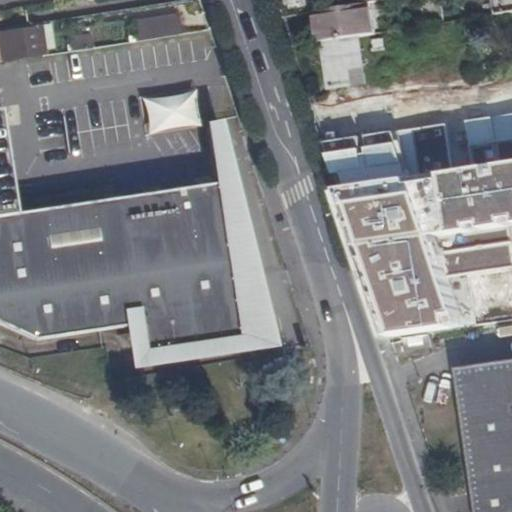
[(511,0),(499,0),(501,15),(511,13),(511,0)]
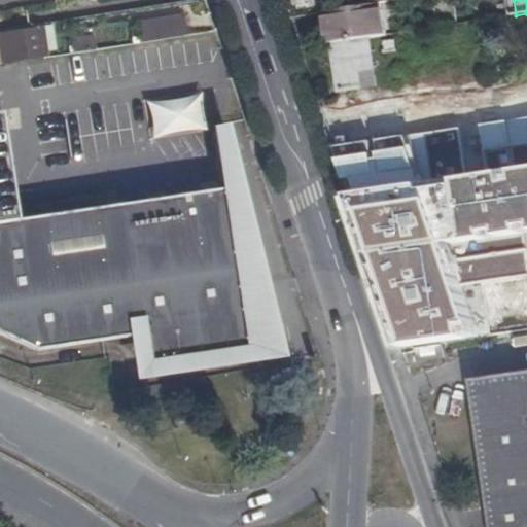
[(329,12),(335,44),(371,38),(389,35),(384,4),(372,5),(329,12)]
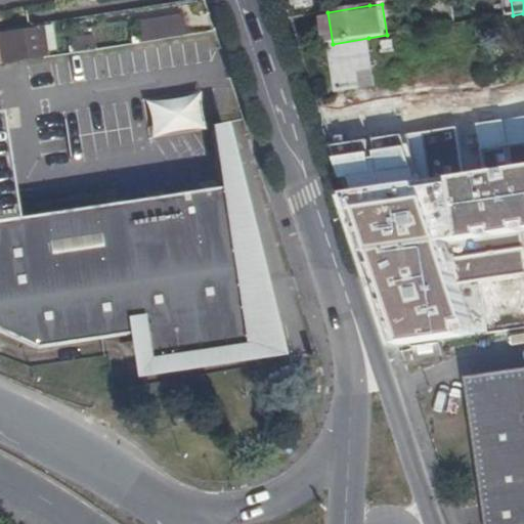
[(183,32),(181,15),(144,22),(146,37),(183,32)]
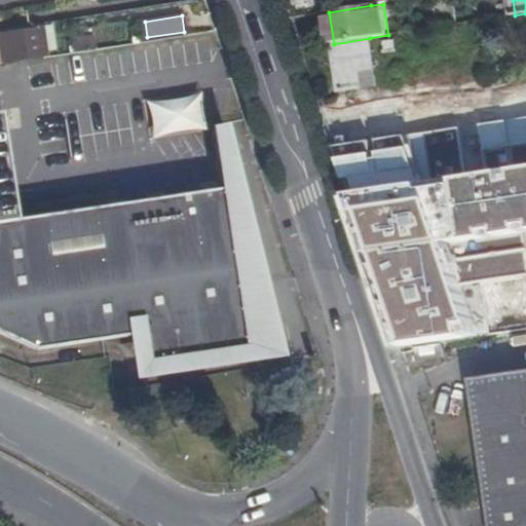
[(41,26),(30,28),(32,42),(44,41),(41,26)]
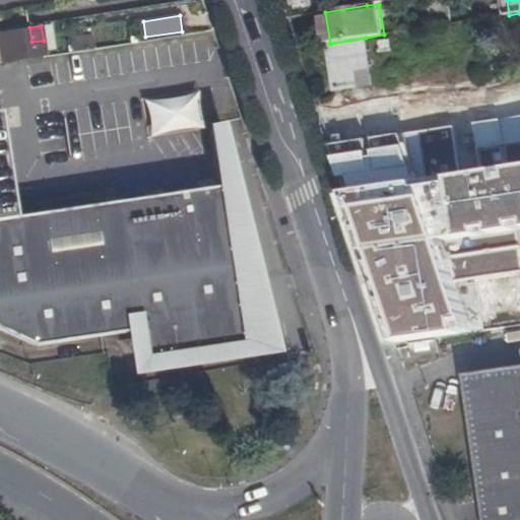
[(0,44),(2,61),(46,55),(44,41),(31,42),(29,27),(0,31),(0,44)]
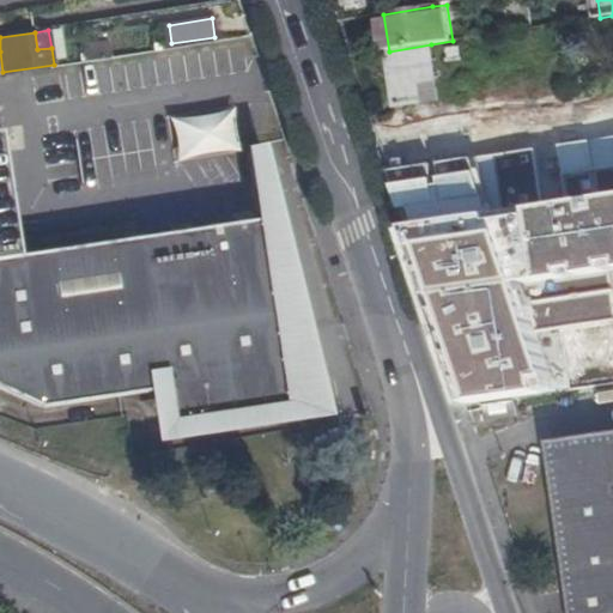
[(431,44),(389,52),(399,107),(441,101),(431,44)]
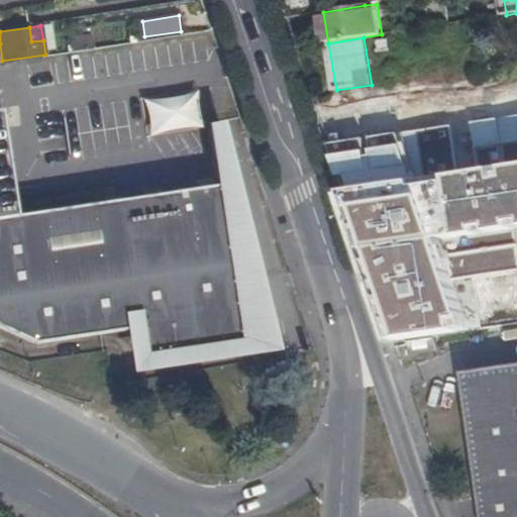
[(413,91),(414,99),(432,96),(430,88),(413,91)]
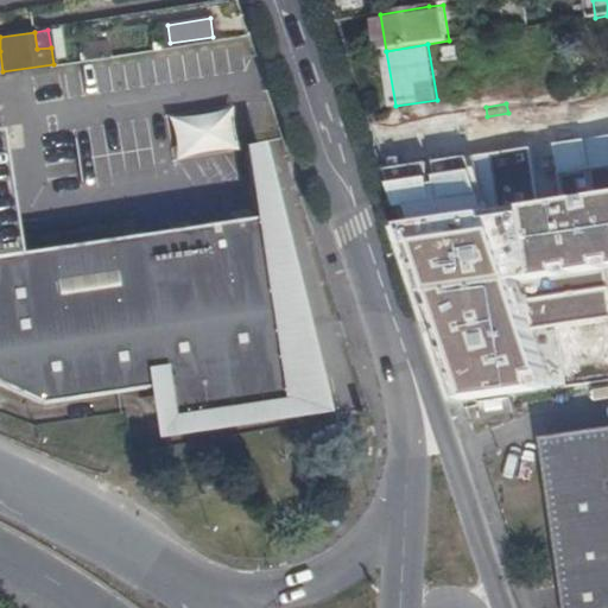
[(172,154),(232,152),(230,113),(170,115),(172,154)]
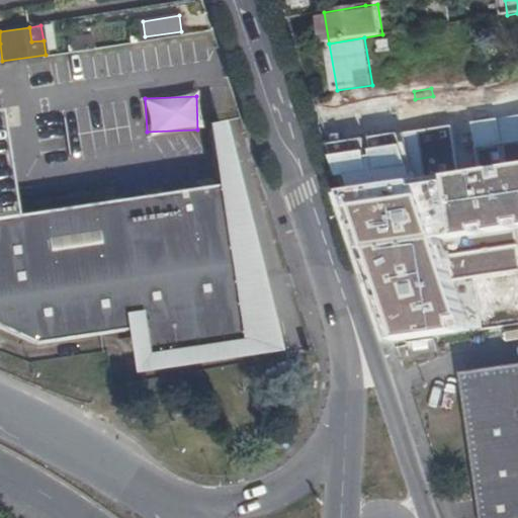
[(396,133),(395,124),(349,132),(353,155),(394,150),(392,134),(396,133)]
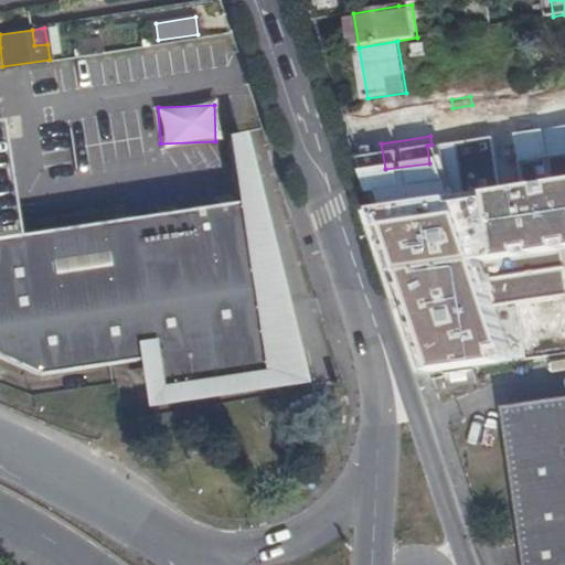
[(475,142),(478,162),(500,159),(497,139),(475,142)]
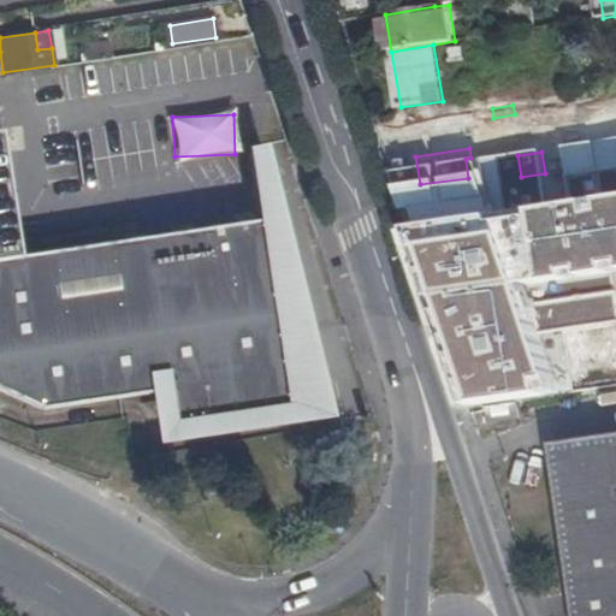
[(6,182),(0,182),(0,388),(39,406),(165,386),(171,420),(290,402),(262,217),(17,254),(6,182)]
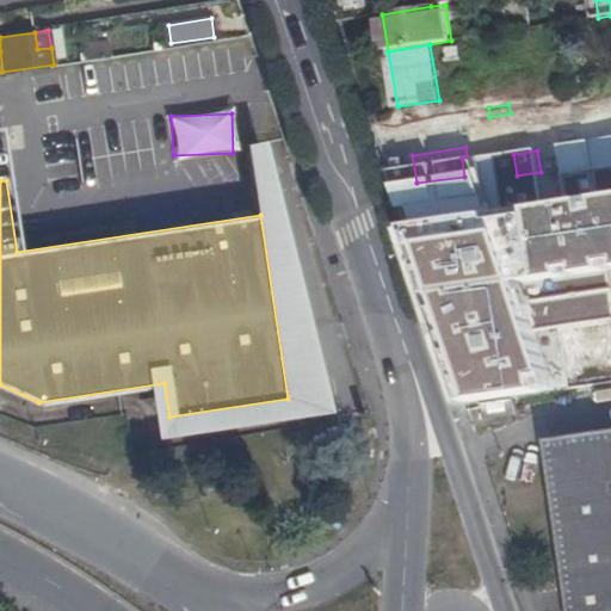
[(610,215),(554,224),(562,277),(610,270),(610,215)]
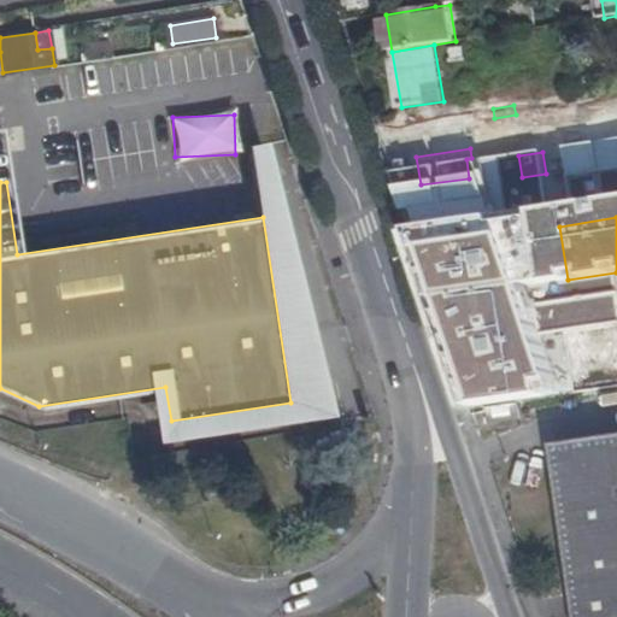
[(313,218),(304,221),(309,236),(319,233),(313,218)]
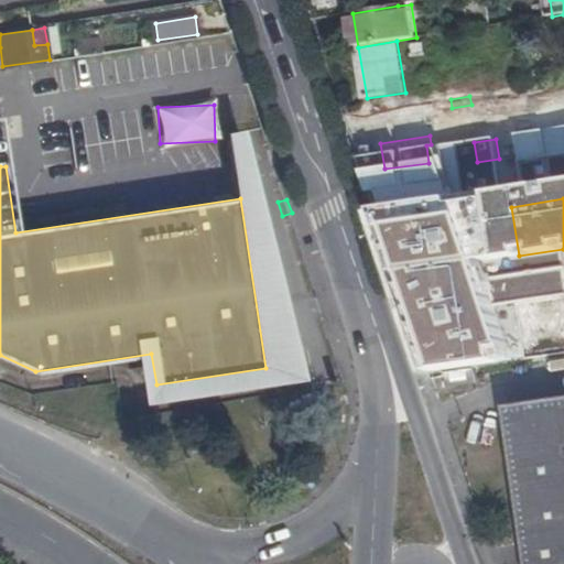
[(461,294),(487,291),(494,290),(512,288),(540,288),(539,282),(544,282),(544,275),(539,275),(514,268),(513,257),(487,261),(431,269),(399,273),(408,300),(426,297),(430,314),(463,310),(461,294)]
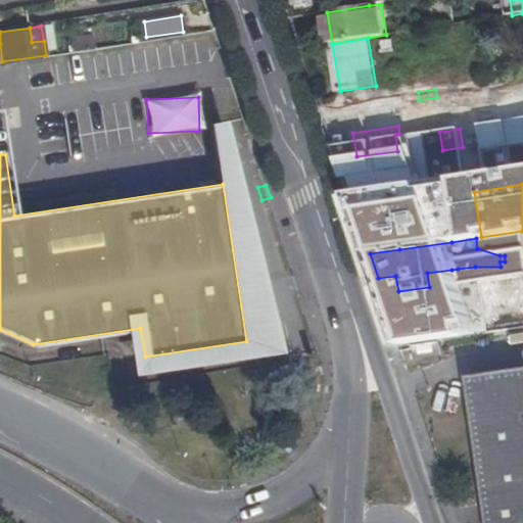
[(439,341),(414,345),(416,359),(441,354),(439,341)]
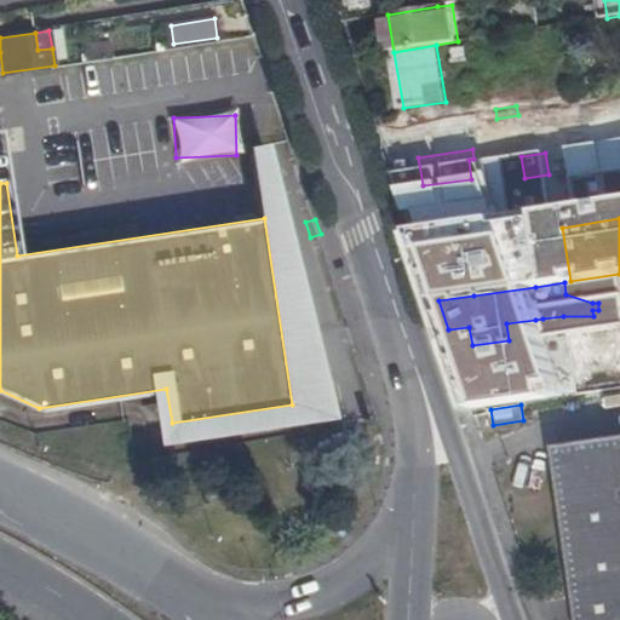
[(602,614),(596,619),(619,619),(619,437),(579,443),(558,465),(578,600),(600,596),(602,614)]
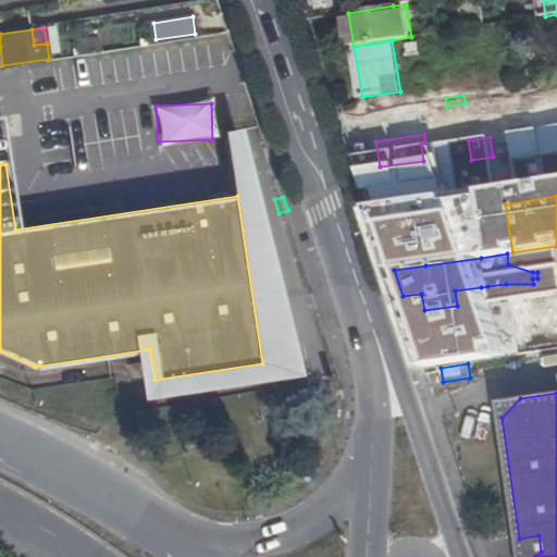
[(502,418),(520,398),(499,401),(502,418)]
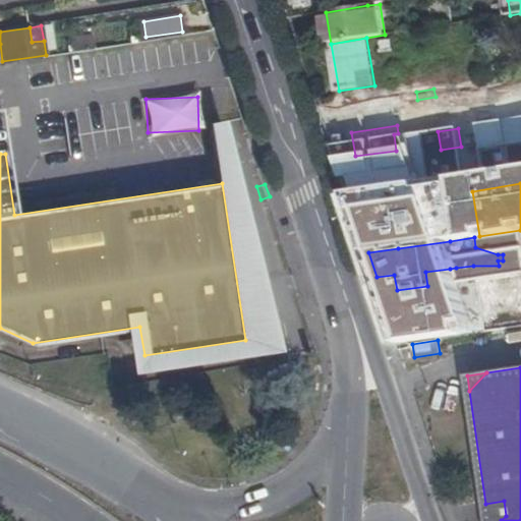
[(504,501),(485,504),(487,520),(501,520),(506,516),(504,501)]
